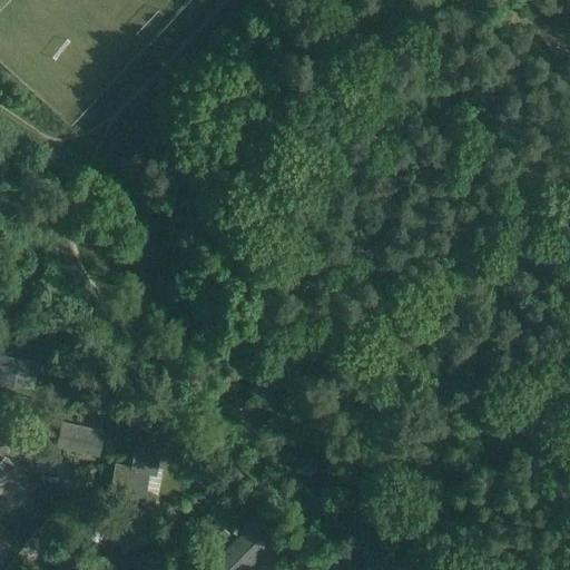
[(0,353),(0,382),(35,389),(38,359),(0,353)]
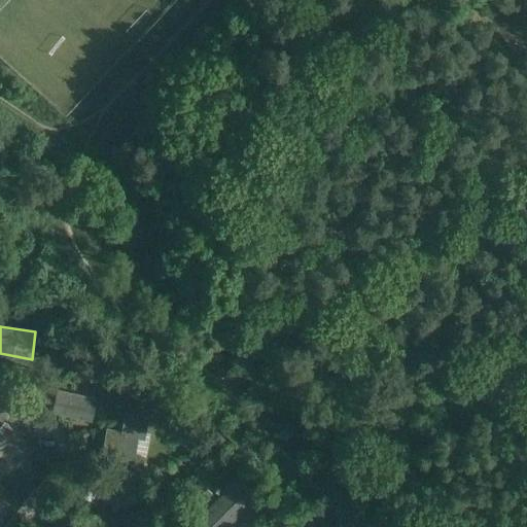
[(57,388),(51,412),(92,421),(97,397),(57,388)]
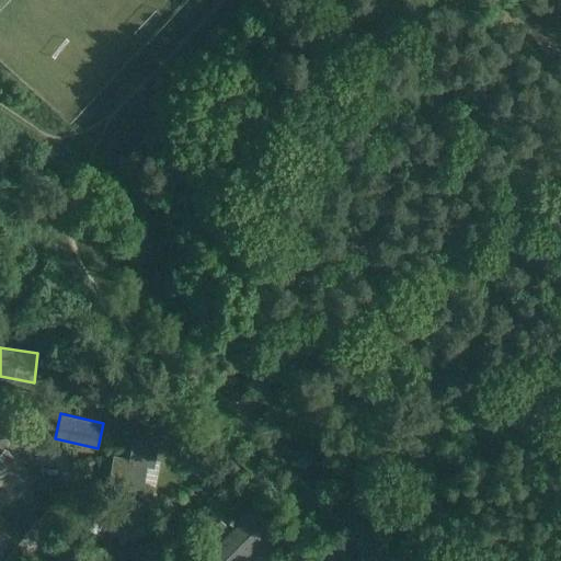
[(0,436),(3,434),(11,426),(2,418),(0,415),(0,436)]
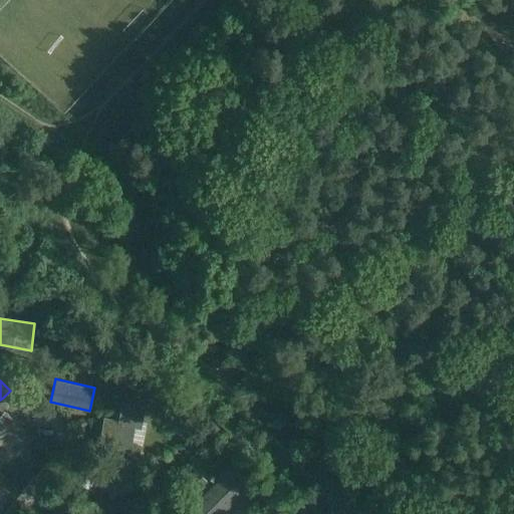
[(103,417),(98,446),(131,452),(134,430),(141,431),(146,408),(141,408),(142,401),(130,399),(129,406),(121,405),(118,420),(103,417)]
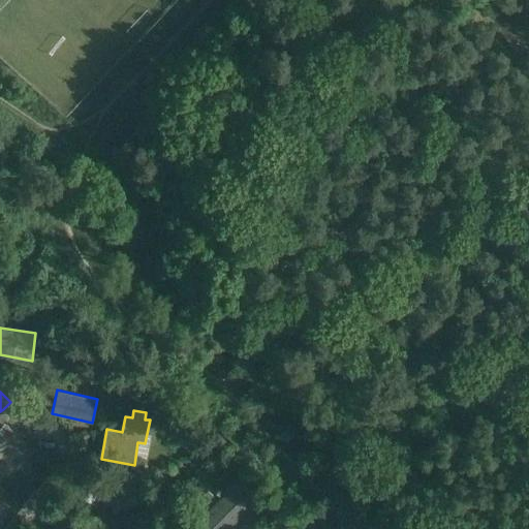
[(4,422),(0,427),(0,457),(0,456),(16,469),(34,448),(4,422)]
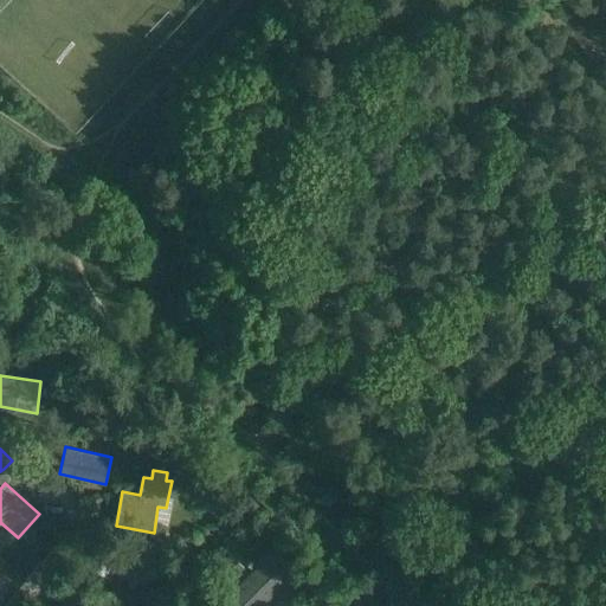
[(102,537),(85,565),(104,577),(109,567),(133,581),(148,555),(134,547),(129,554),(102,537)]
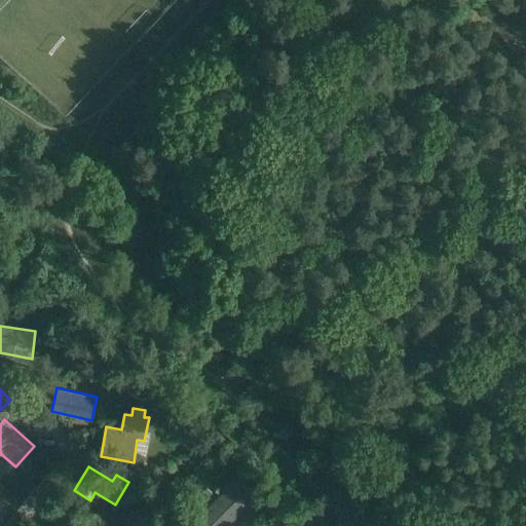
[(207,488),(197,480),(189,489),(197,497),(207,488)]
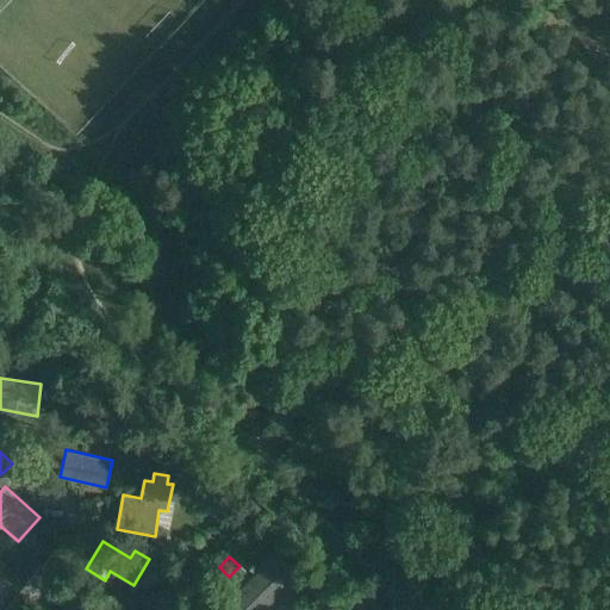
[(235,609),(265,609),(287,589),(263,565),(226,601),(235,609)]
